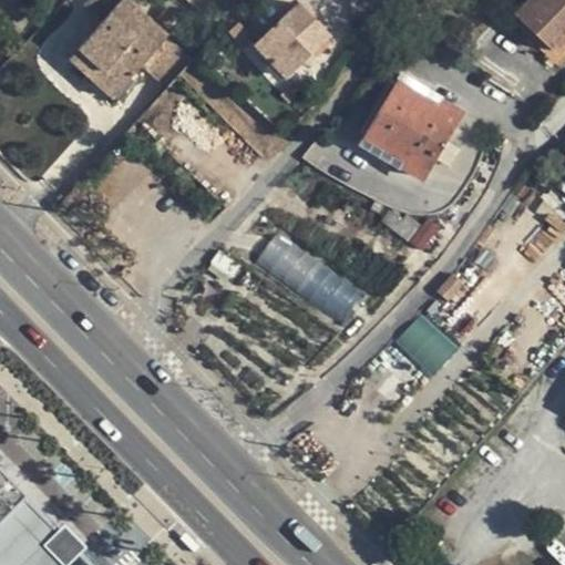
[(85,0),(80,6),(99,24),(121,1),(120,0),(85,0)]
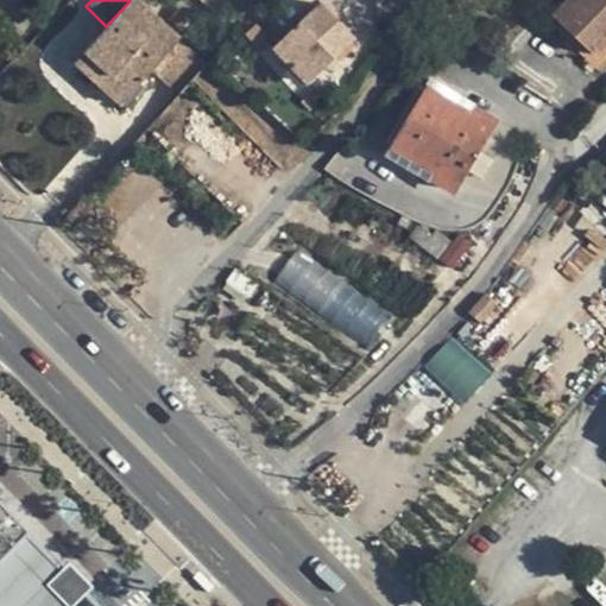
[(565,0),(555,11),(599,55),(605,46),(605,0),(565,0)]
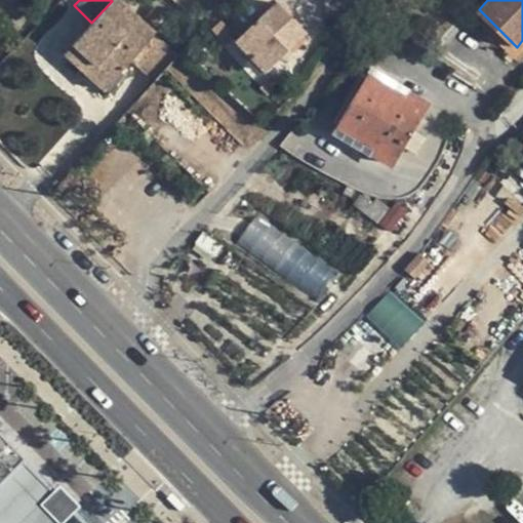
[(112,1),(91,23),(72,43),(110,79),(122,66),(127,63),(150,84),(172,59),(112,1)]
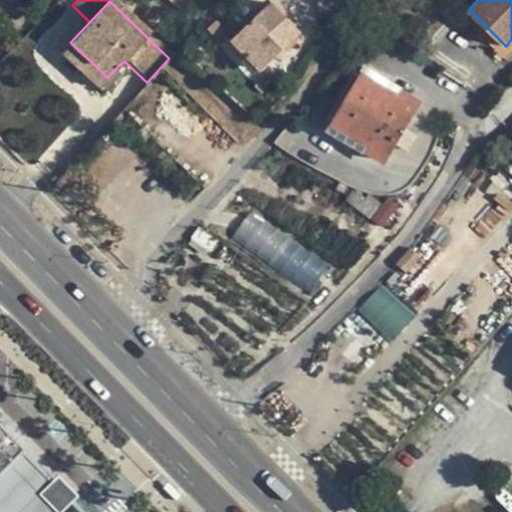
[(273,53),(281,45),(297,30),(271,2),(228,41),(255,71),(273,53)]
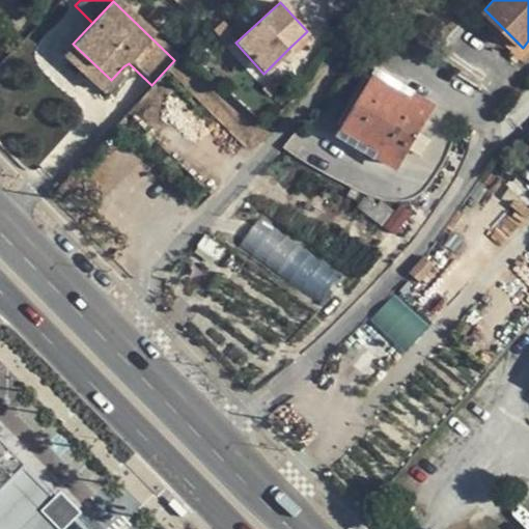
[(150,27),(158,20),(148,11),(141,19),(150,27)]
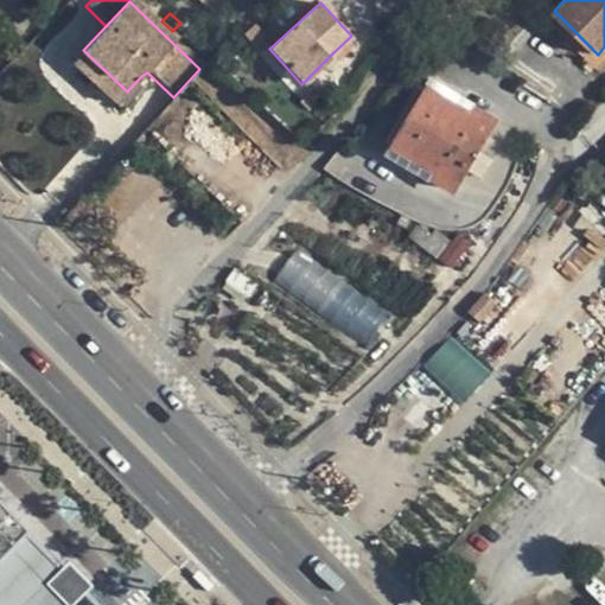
[(250,45),(260,38),(250,27),(241,34),(250,45)]
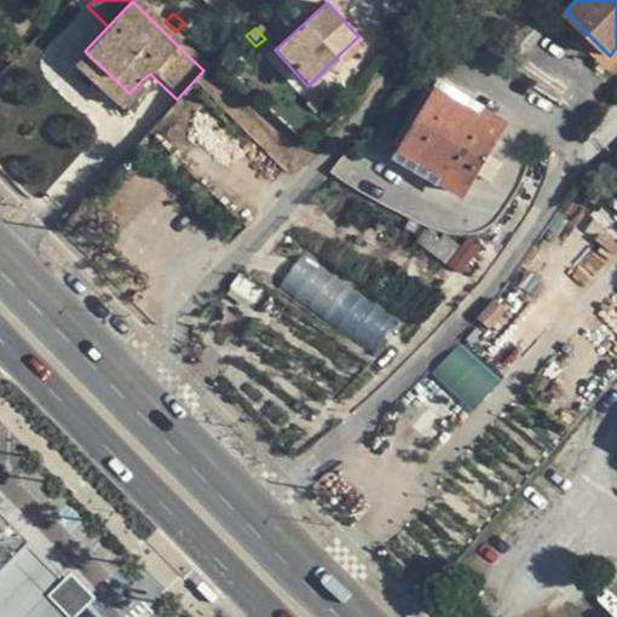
[(126,111),(137,101),(130,93),(85,51),(74,62),(126,111)]
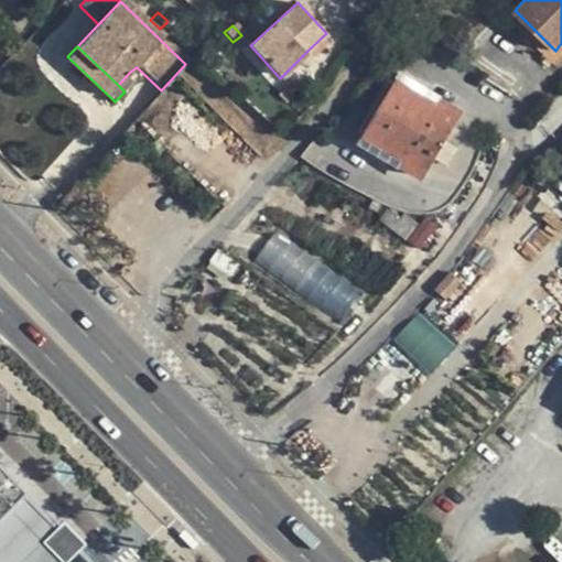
[(313,55),(309,50),(300,58),(304,64),(313,55)]
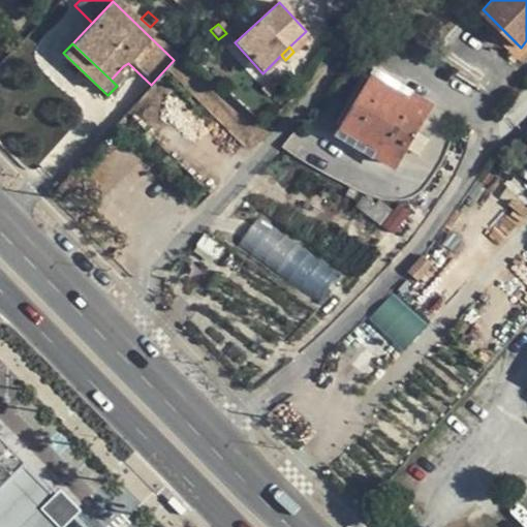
[(129,72),(123,66),(111,80),(117,86),(129,72)]
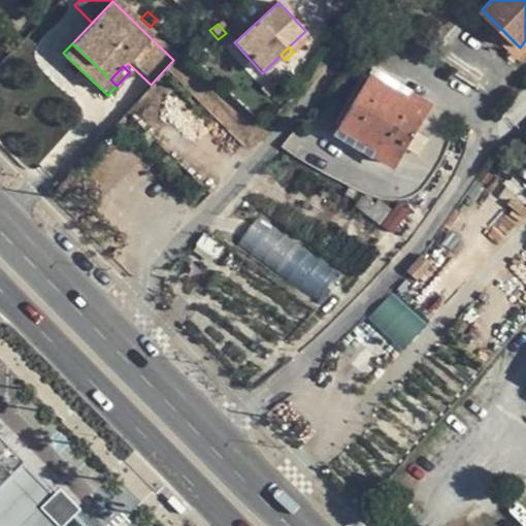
[(431,103),(414,93),(411,99),(371,75),(340,125),(380,149),(376,154),(393,165),(404,146),(418,154),(427,136),(415,130),(431,103)]
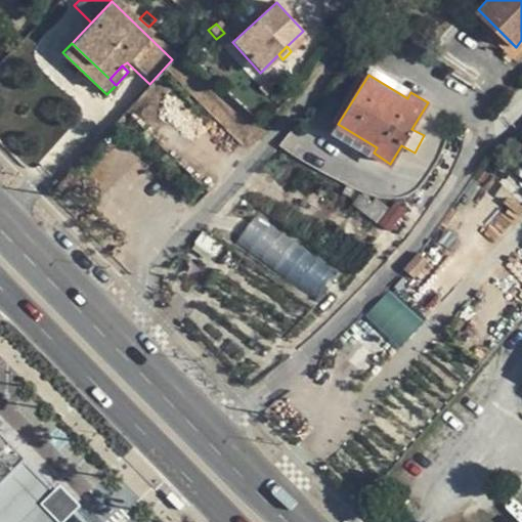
[(378,221),(388,208),(374,197),(367,203),(356,194),(353,200),(360,205),(359,208),(378,221)]
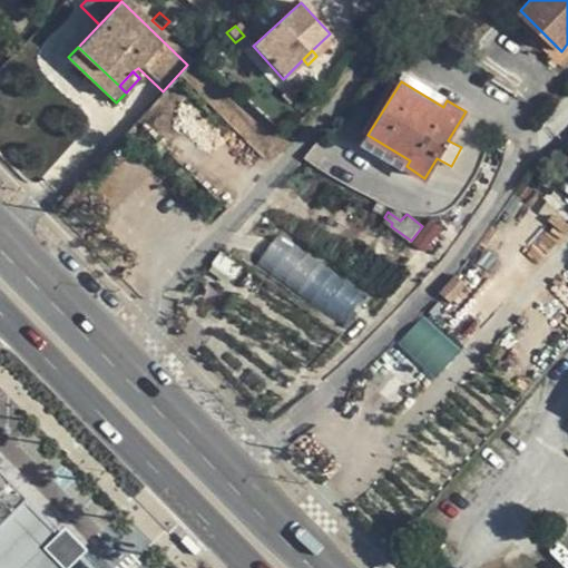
[(428,219),(422,226),(411,241),(423,251),(439,227),(428,219)]
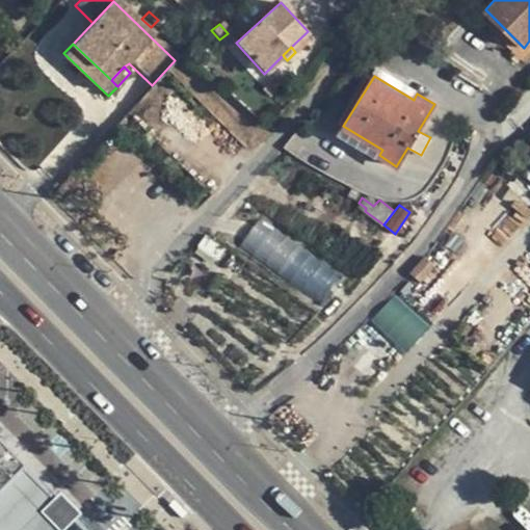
[(224,247),(238,257),(318,314),(345,275),(252,210),(224,247)]
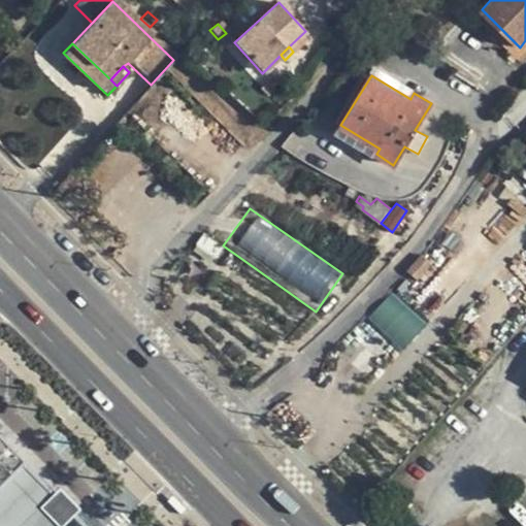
[(217,263),(225,251),(210,240),(202,253),(217,263)]
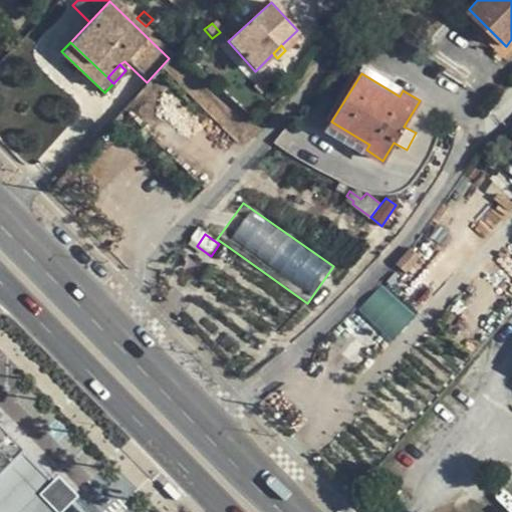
[(398,271),(412,255),(402,245),(388,262),(398,271)]
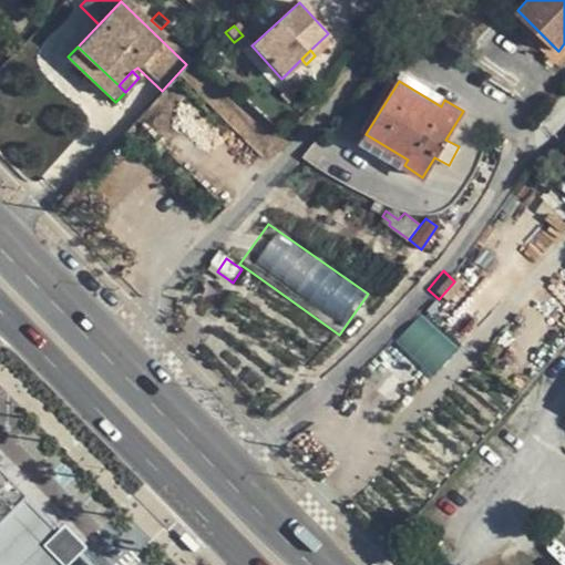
[(392,340),(429,375),(455,346),(419,311),(392,340)]
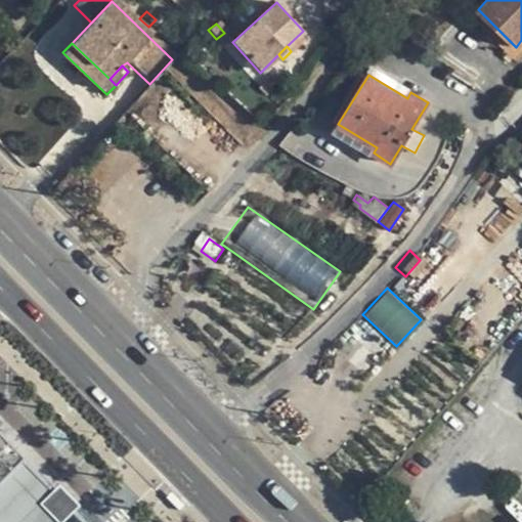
[(89,521),(23,453),(0,430),(0,521),(89,521)]
